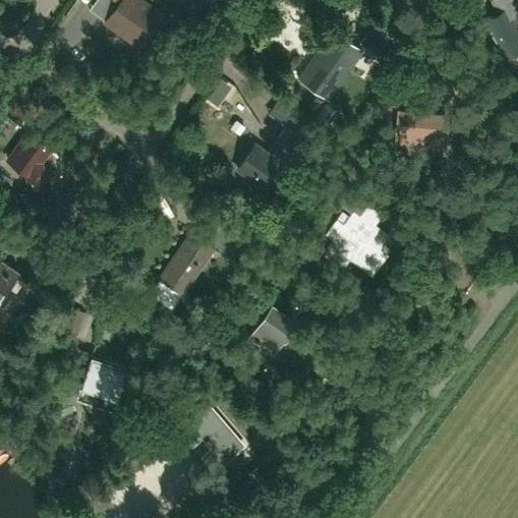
[(102,24),(113,33),(135,49),(158,17),(133,0),(112,0),(116,3),(102,24)]
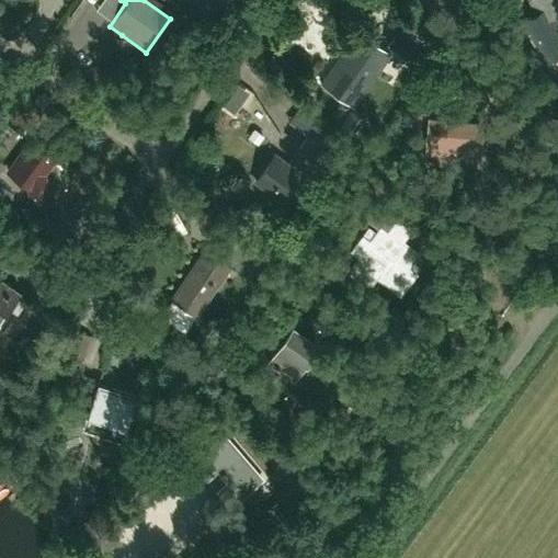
[(557,38),(549,21),(557,15),(557,6),(555,0),(526,0),(534,15),(521,22),(539,61),(557,53),(557,38)]
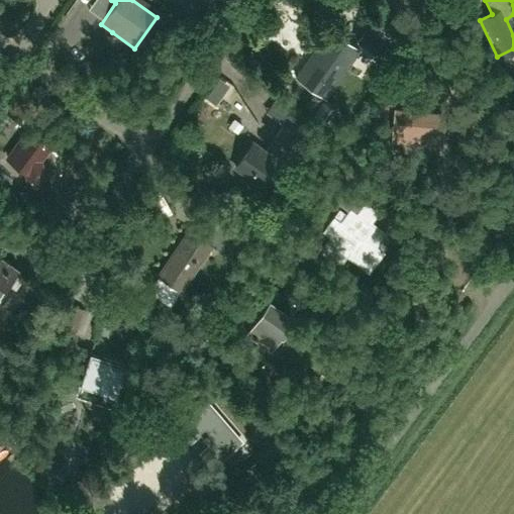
[(355,52),(328,32),(293,82),(321,101),(355,52)]
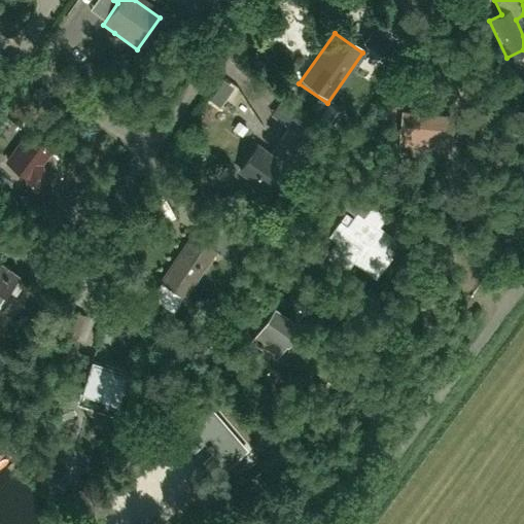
[(391,51),(369,33),(360,44),(383,62),(391,51)]
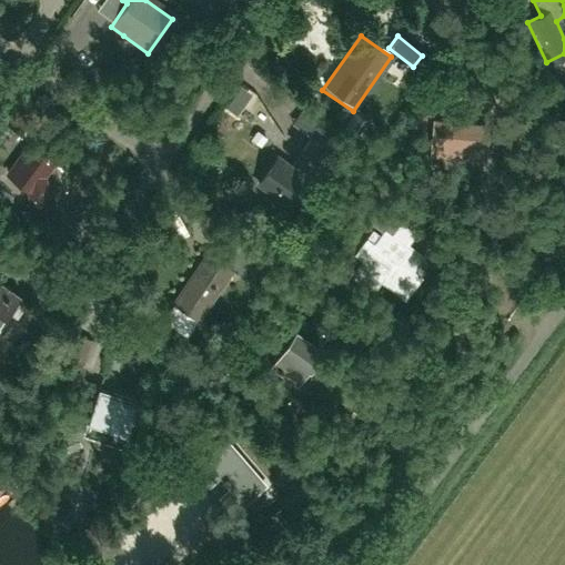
[(453,163),(454,154),(477,157),(481,130),(433,125),(429,161),(453,163)]
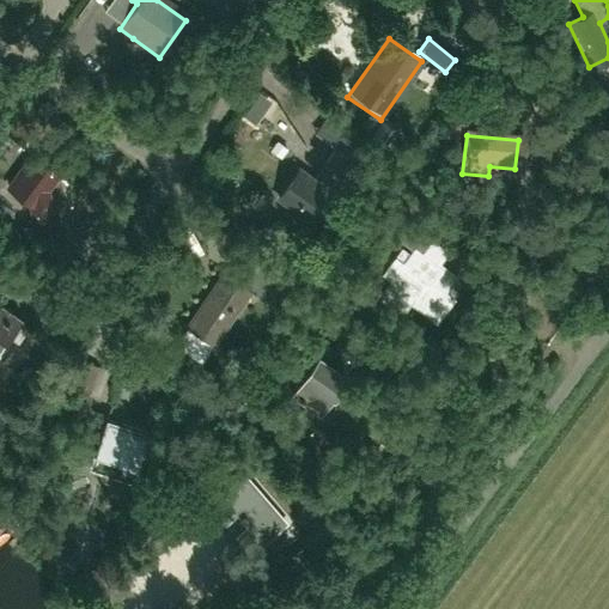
[(334,150),(322,166),(324,168),(314,182),(298,171),(278,200),(308,220),(327,193),(332,196),(342,182),(349,187),(361,170),(334,150)]
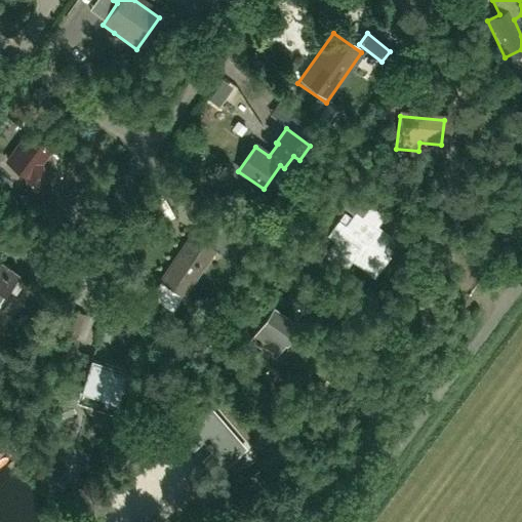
[(48,150),(29,134),(7,164),(27,178),(30,195),(42,193),(38,164),(48,150)]
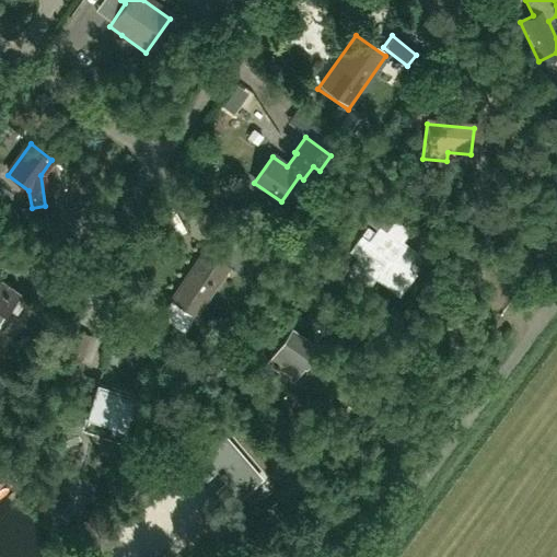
[(0,212),(10,199),(0,192),(0,212)]
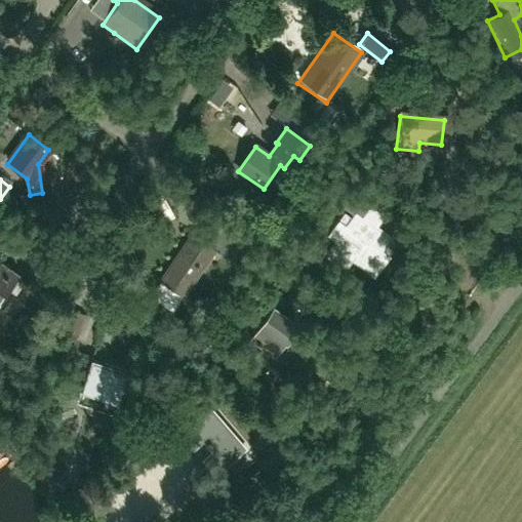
[(342,188),(334,198),(355,213),(350,218),(344,213),(327,236),(334,241),(325,254),(345,269),(351,261),(371,277),(386,258),(377,252),(389,239),(378,232),(378,231),(361,217),(368,208),(342,188)]
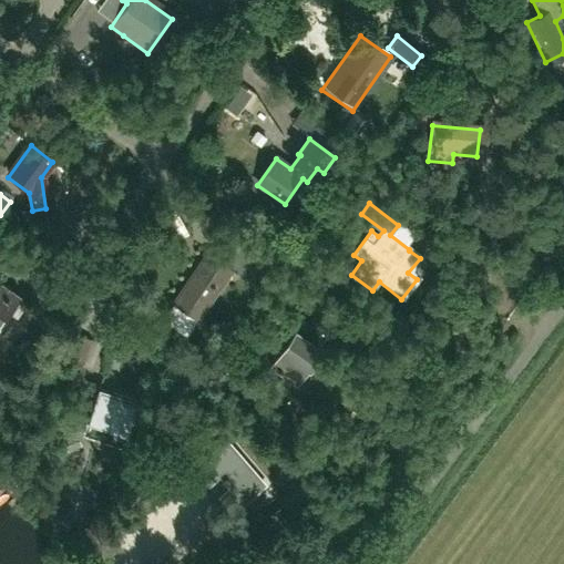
[(184,337),(227,273),(204,257),(161,320),(184,337)]
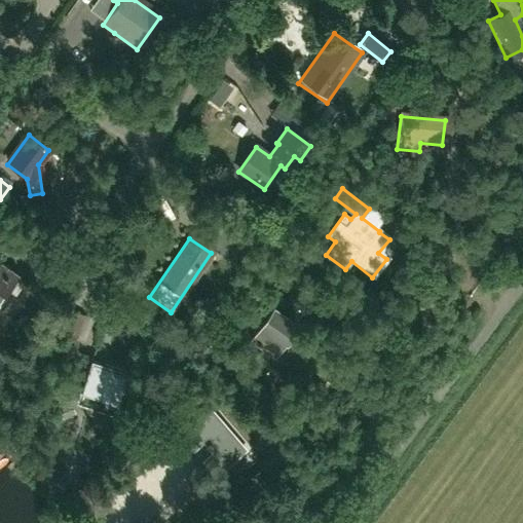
[(0,260),(0,298),(19,274),(0,260)]
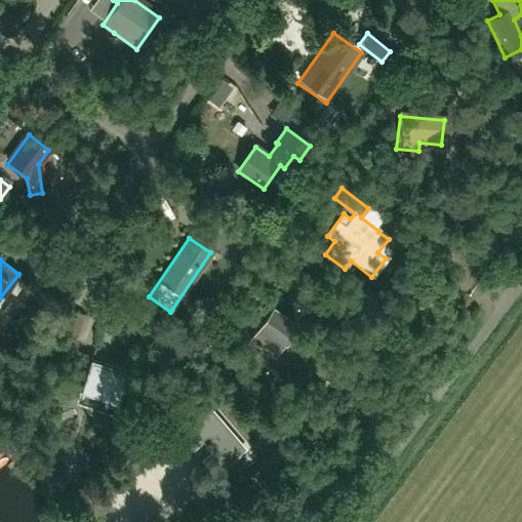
[(273,356),(294,325),(273,310),(251,340),(273,356)]
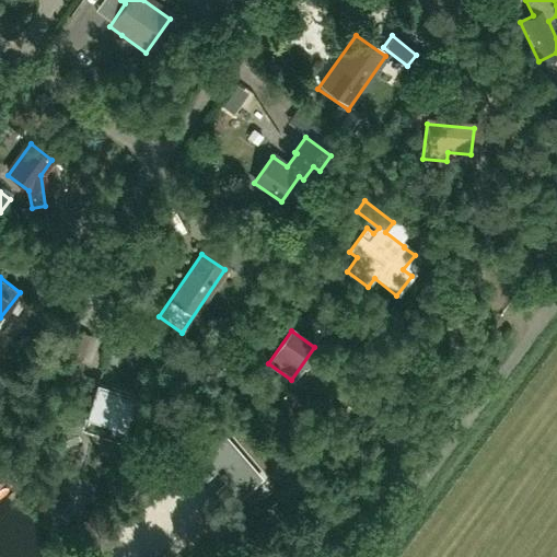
[(126,430),(137,398),(100,385),(89,417),(126,430)]
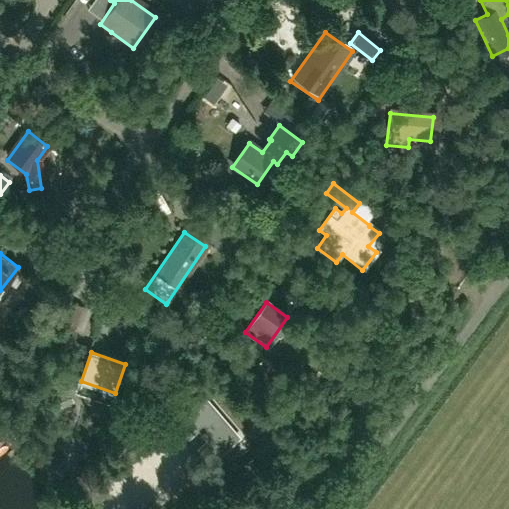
[(176,422),(174,424),(185,438),(195,430),(198,434),(196,436),(199,439),(201,437),(205,442),(198,448),(196,450),(207,463),(234,440),(201,401),(176,422)]
